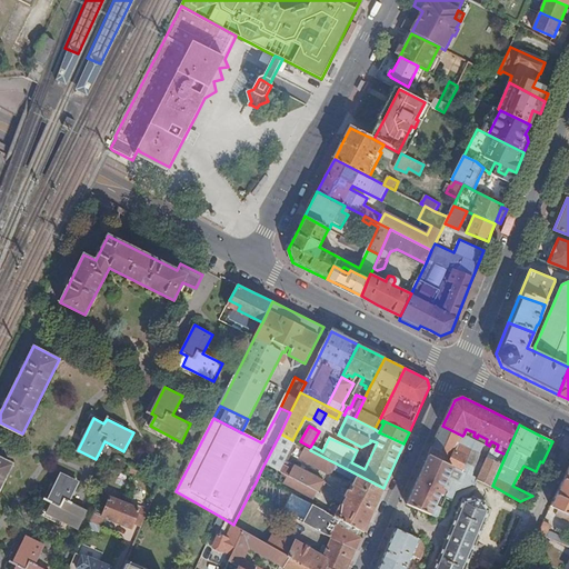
[(462,436),(442,426),(438,437),(429,456),(472,477),(487,446),(463,435),(462,436)]
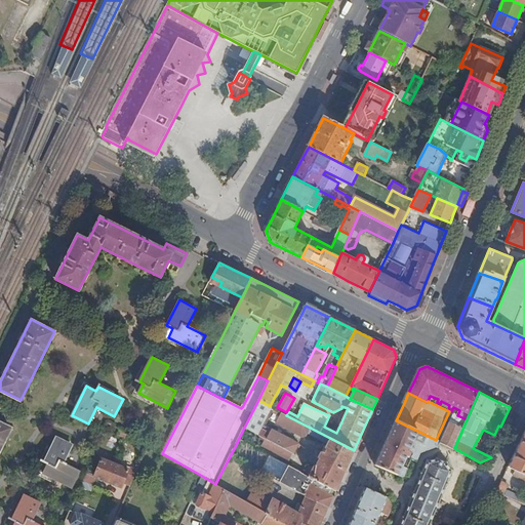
[(263,423),(271,407),(270,406),(258,400),(244,428),(266,439),(261,445),(289,460),(293,453),(298,444),(273,430),(263,423)]
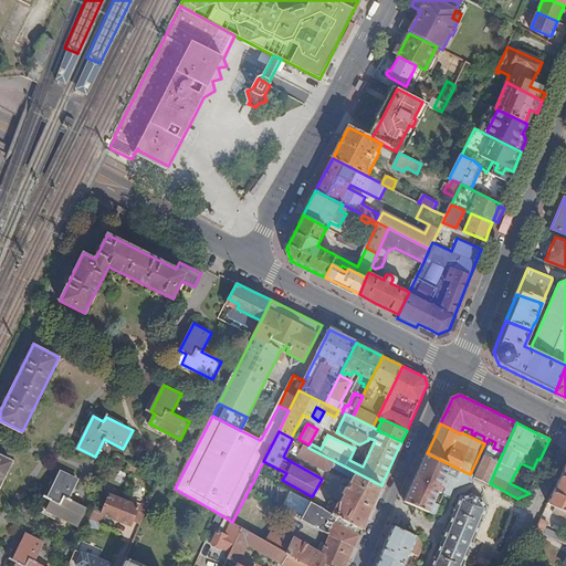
[(324,509),(362,528),(381,485),(308,448),(303,444),(297,456),(326,471),(331,469),(332,467),(353,478),(348,488),(346,486),(343,494),(344,495),(341,502),(337,504),(336,505),(331,502),(327,507),(325,506),(324,509)]
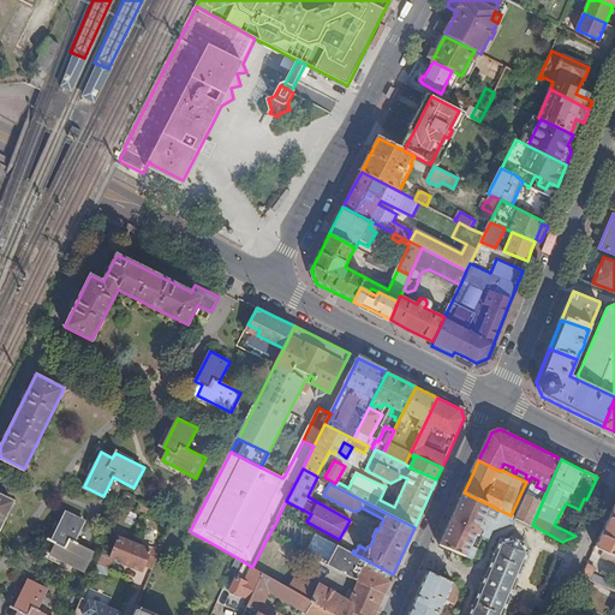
[(547,491),(536,487),(532,485),(517,518),(532,525),(547,491)]
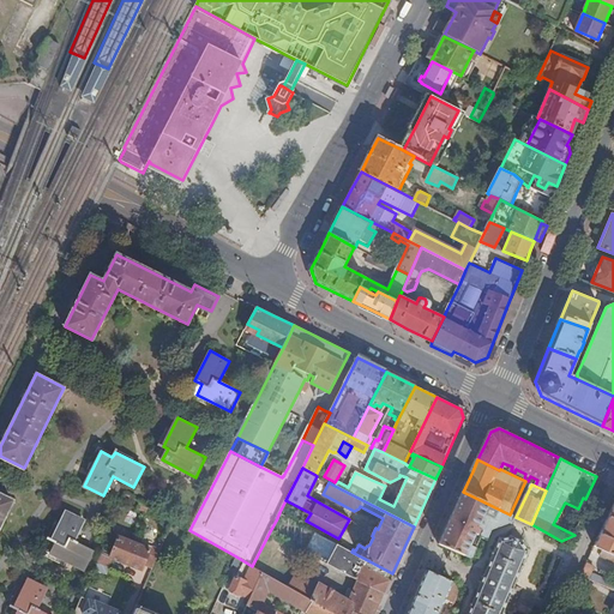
[(513,524),(516,517),(510,515),(463,492),(443,539),(439,546),(440,546),(450,549),(470,558),(474,557),(477,548),(470,546),(475,534),(476,535),(479,528),(485,530),(481,537),(482,539),(488,540),(492,530),(511,523),(513,524)]
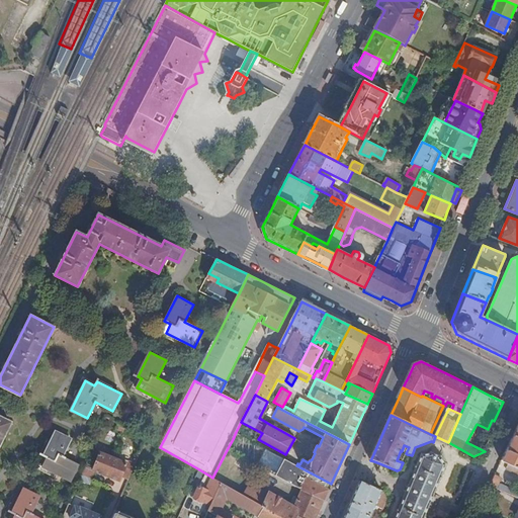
[(0,444),(11,422),(0,416),(0,444)]
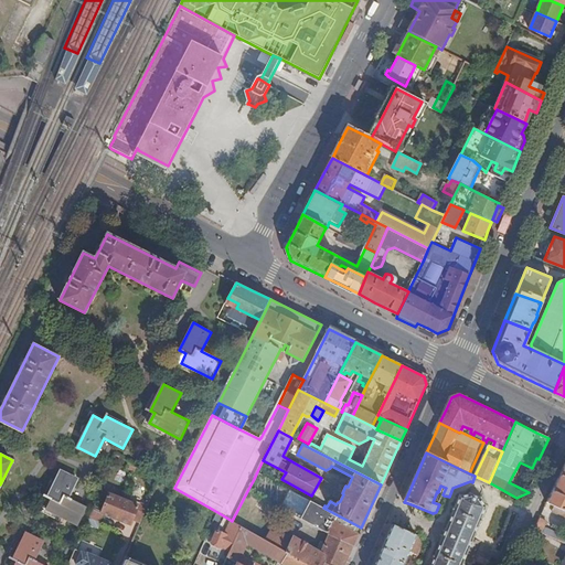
[(564,465),(553,492),(547,503),(555,507),(553,511),(564,516),(564,535),(545,528),(547,521),(540,519),(535,529),(564,542),(564,465)]
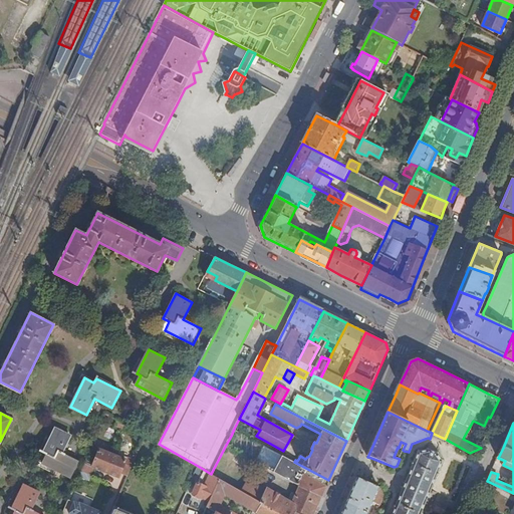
[(63,453),(71,436),(55,428),(43,452),(47,454),(43,463),(71,478),(78,461),(63,453)]
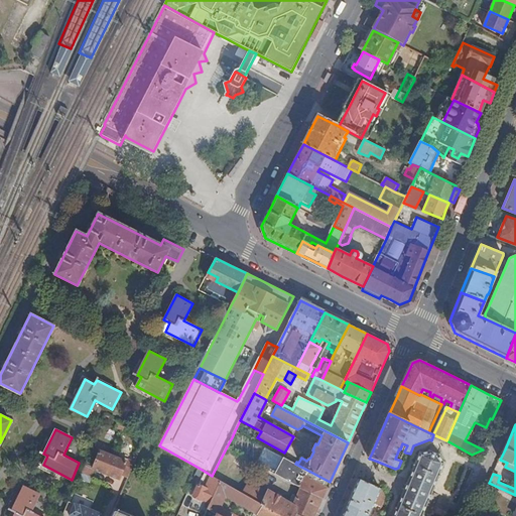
[(237,439),(240,433),(235,430),(232,437),(237,439)]
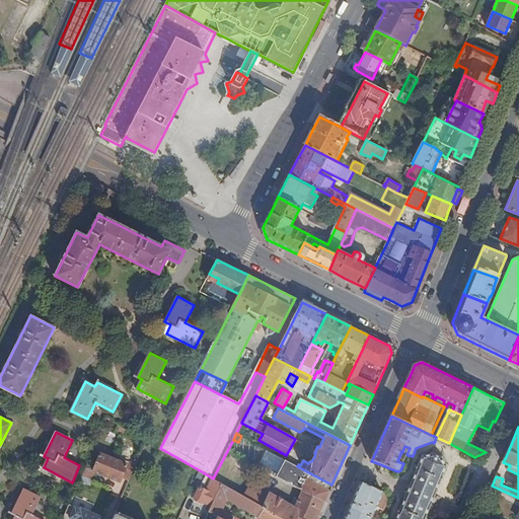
[(93,450),(83,475),(92,479),(96,471),(121,482),(123,476),(130,479),(137,464),(121,457),(122,454),(117,452),(114,458),(93,450)]
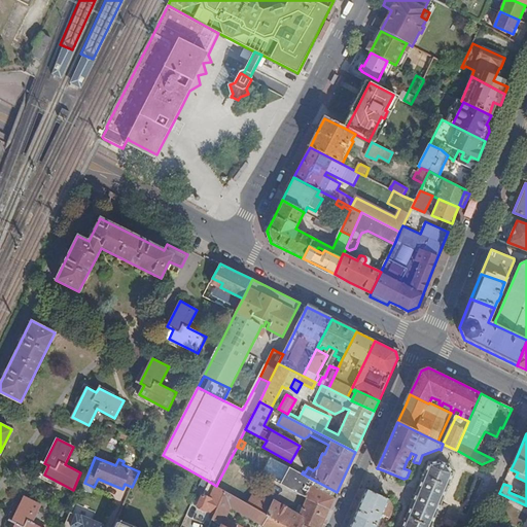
[(308,497),(329,510),(337,492),(302,473),(276,459),(272,465),(279,469),(274,479),(308,497)]
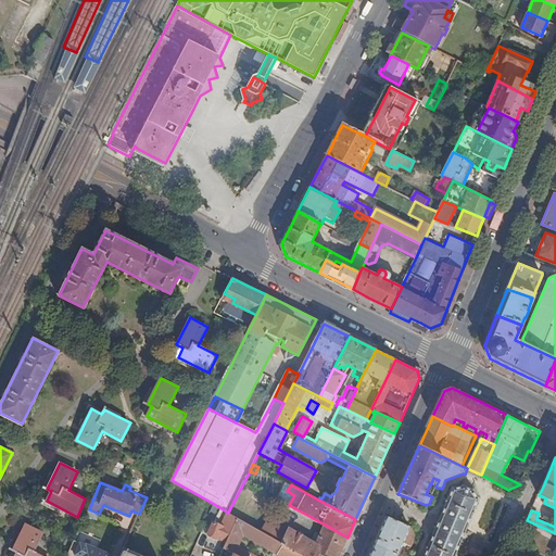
[(463,487),(453,488),(438,525),(425,555),(455,555),(479,498),(474,491),(463,487)]
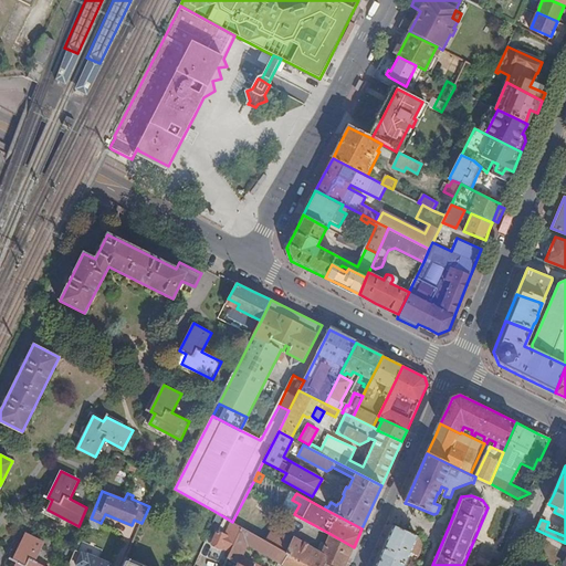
[(218,513),(215,519),(222,522),(219,531),(218,531),(212,543),(213,545),(219,548),(222,546),(231,551),(241,526),(232,522),(218,513)]
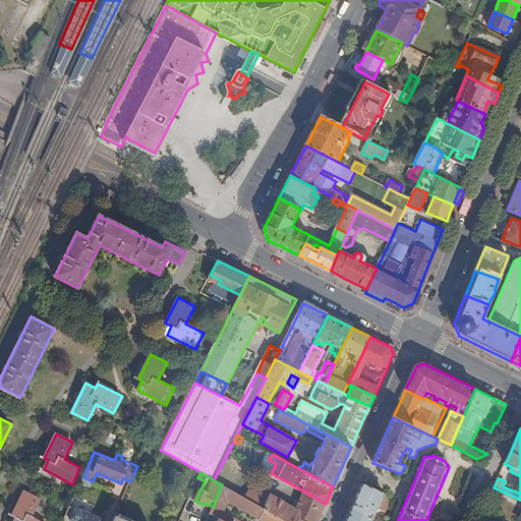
[(244,498),(250,486),(230,474),(223,485),(244,498)]
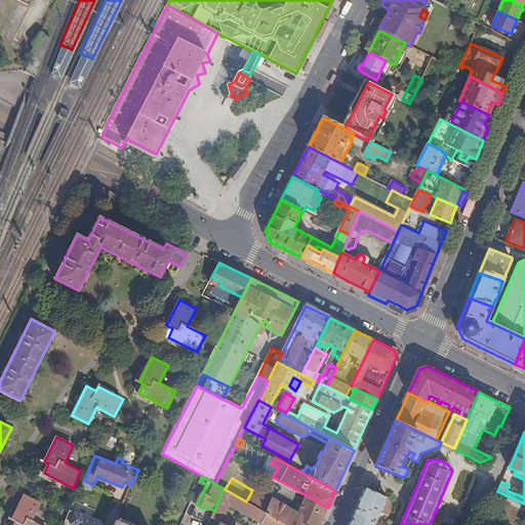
[(367,488),(366,487),(355,512),(349,524),(385,524),(387,522),(382,521),(380,524),(375,524),(381,513),(389,516),(393,507),(391,498),(375,492),(367,488)]
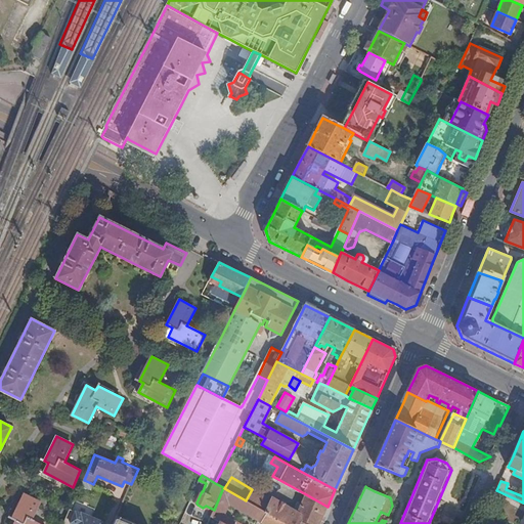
[(307,523),(301,521),(299,523),(288,523),(287,523),(246,500),(224,488),(223,487),(214,510),(212,516),(220,521),(225,523),(242,523),(224,514),(229,503),(267,523),(307,523)]
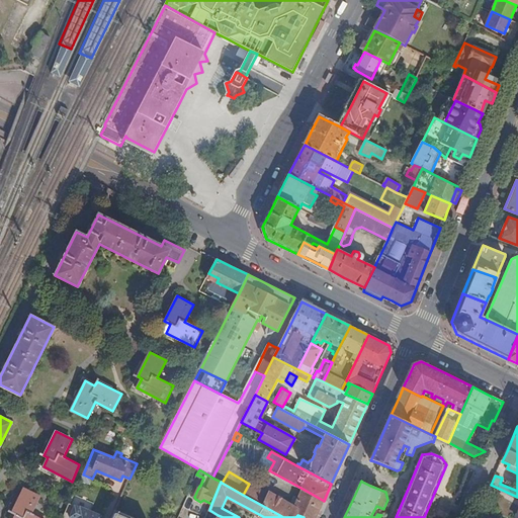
[(243,495),(283,517),(290,505),(250,483),(249,484),(243,495)]
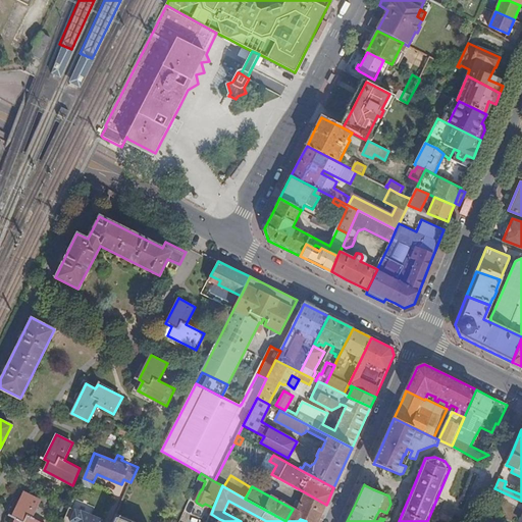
[(41,521),(33,518),(41,500),(24,491),(11,517),(15,519),(13,521),(41,521)]
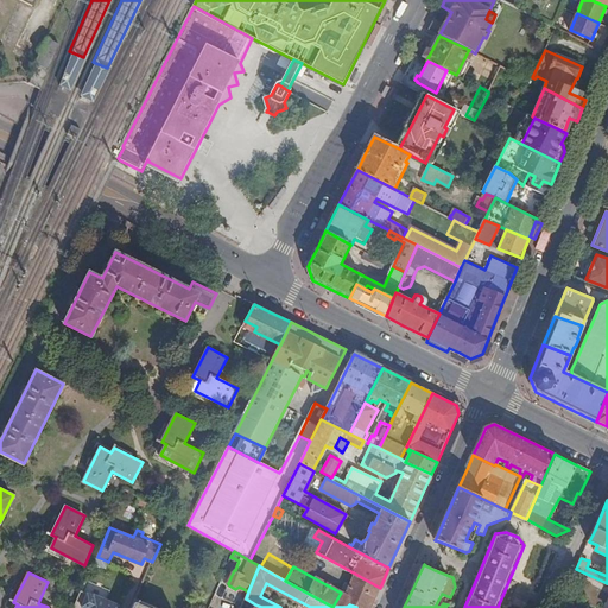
[(347,607),(349,605),(356,607),(371,607),(380,588),(355,574),(340,607),(347,607)]
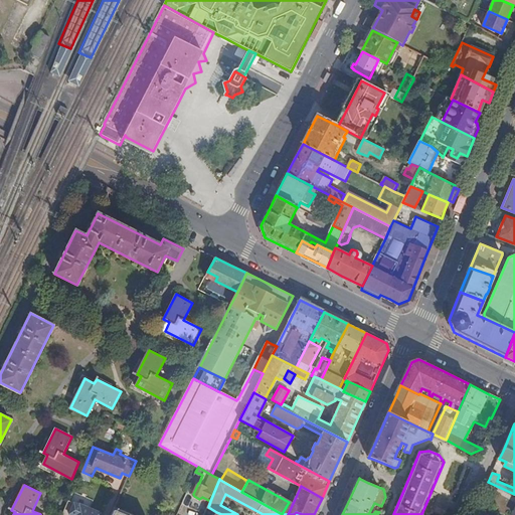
[(69,501),(63,514),(100,514),(102,513),(79,504),(79,505),(69,501)]
